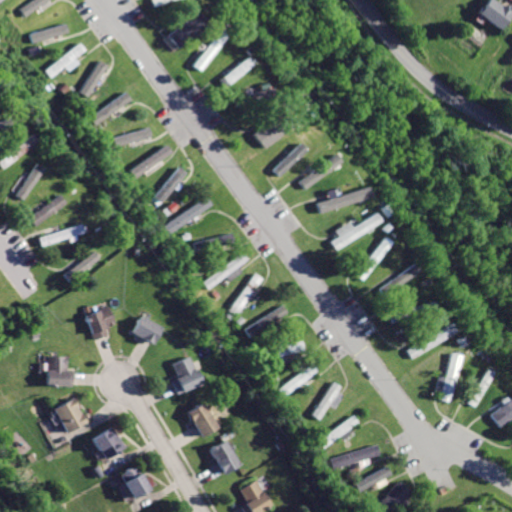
[(48,0),(31,0),(19,8),(25,16),(48,0)]
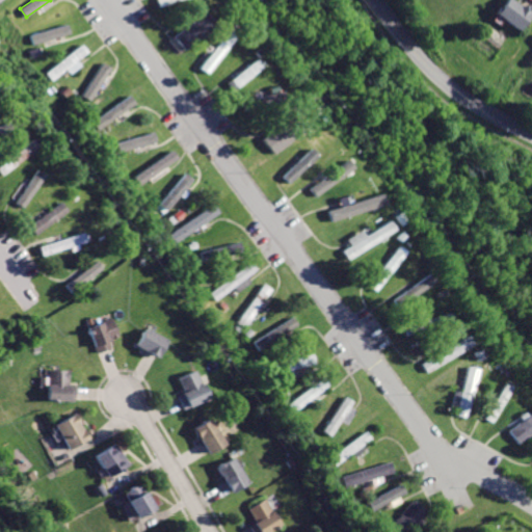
[(154,0),(157,9),(183,0),(154,0)]
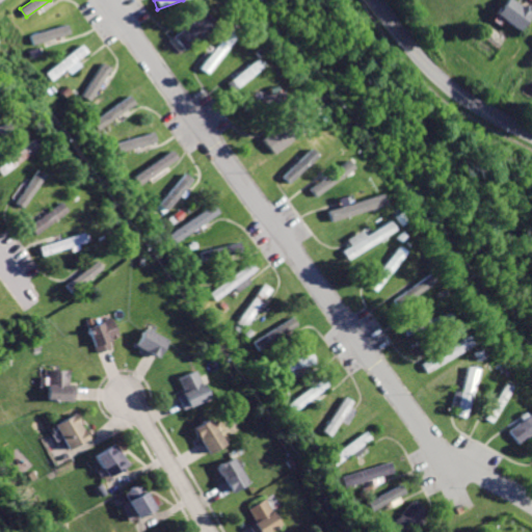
[(531,12),(513,0),(506,0),(497,15),(520,31),(531,15),(531,12)]
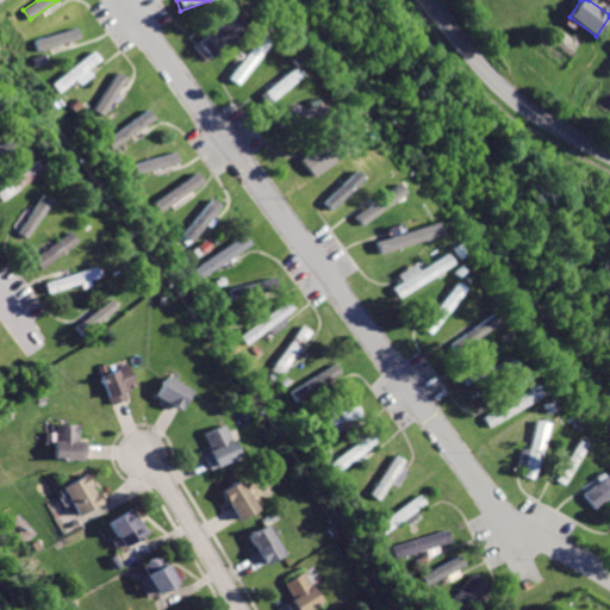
[(237,26),(224,12),(191,43),(204,57),(237,26)]
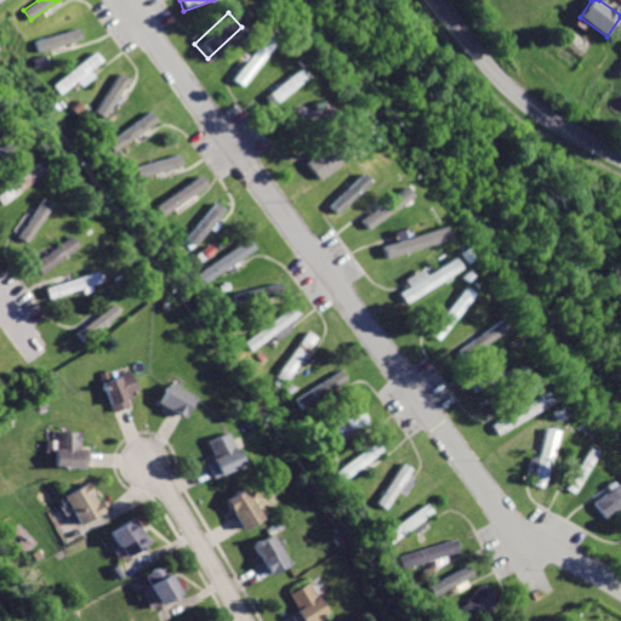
[(35,40),(39,52),(83,38),(79,27),(35,40)]
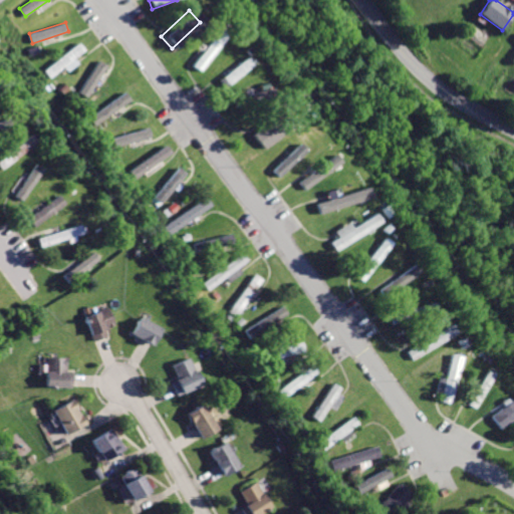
[(191,65),(199,70),(225,32),(217,27),(191,65)]
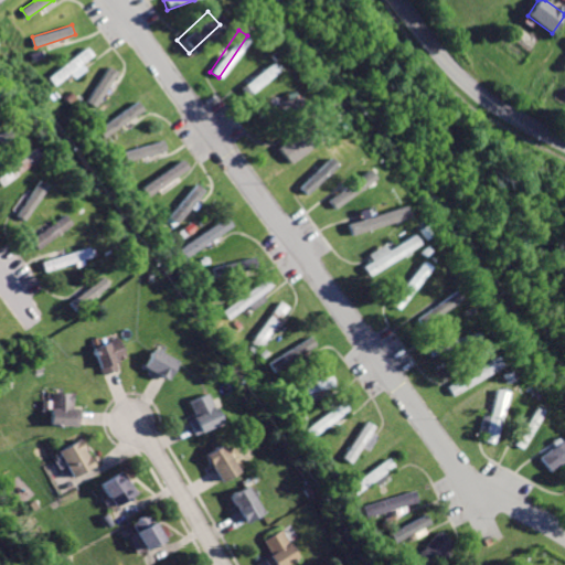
[(85,48),(50,77),(55,85),(92,55),(85,48)]
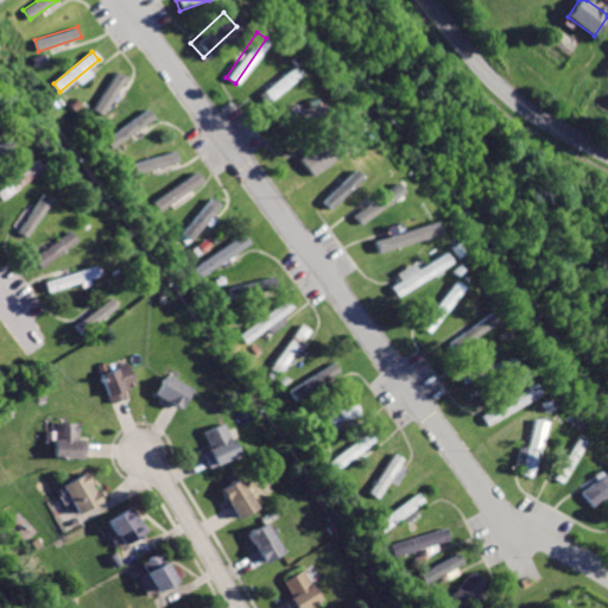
[(286,67),(257,93),(265,102),(293,76),(286,67)]
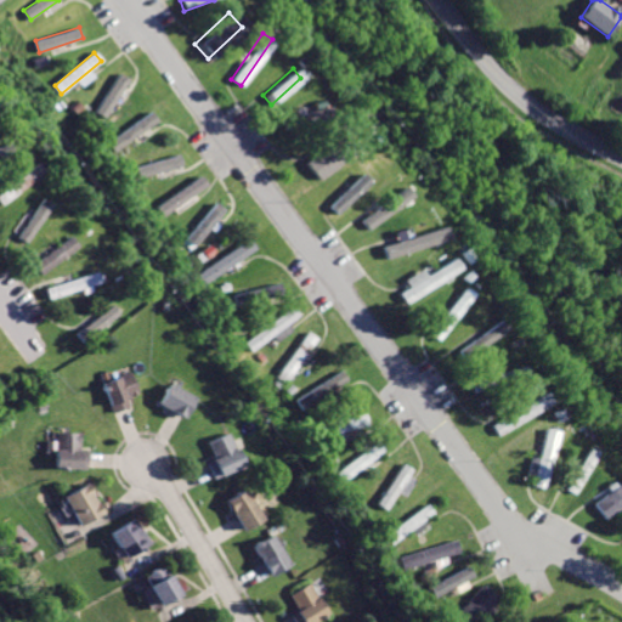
[(107,118),(129,78),(118,72),(97,112),(107,118)]
